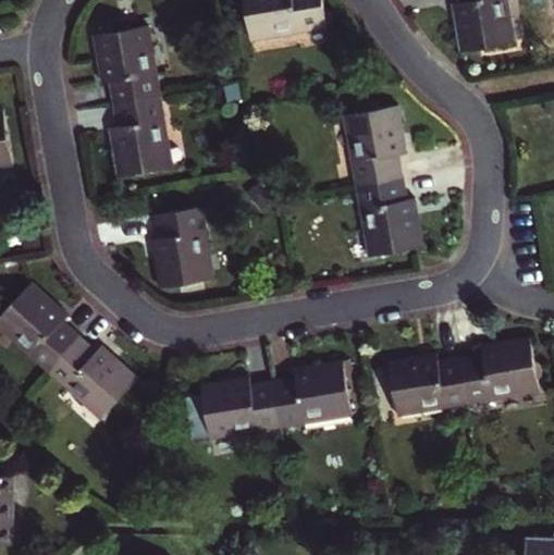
[(242,0),(248,38),(296,29),(296,34),(324,29),(319,0),(242,0)]
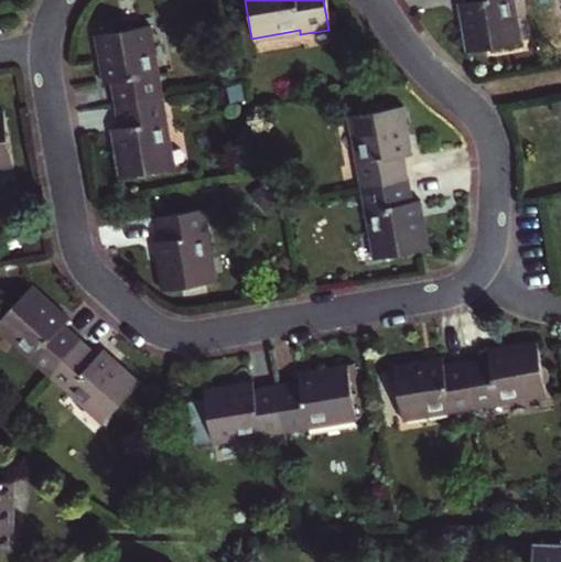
[(462,0),(463,3),(459,3),(463,23),(460,24),(465,52),(517,43),(508,0),(462,0)]
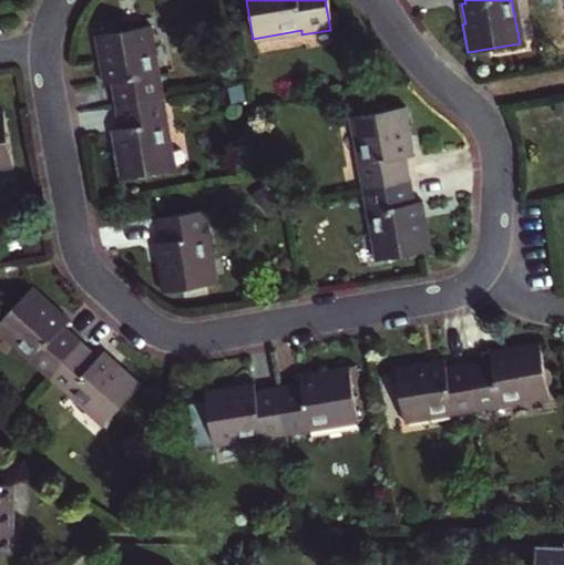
[(110,84),(114,106),(163,99),(159,75),(154,75),(145,28),(93,37),(98,65),(102,65),(105,85),(110,84)]
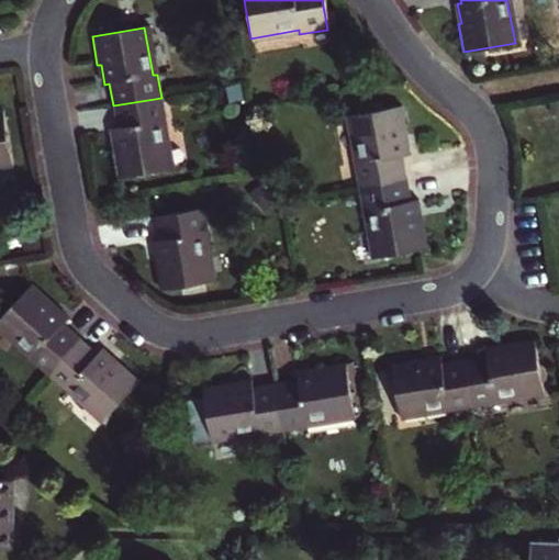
[(112,149),(116,179),(169,169),(161,122),(166,121),(161,98),(113,105),(116,127),(112,129),(116,149),(112,149)]
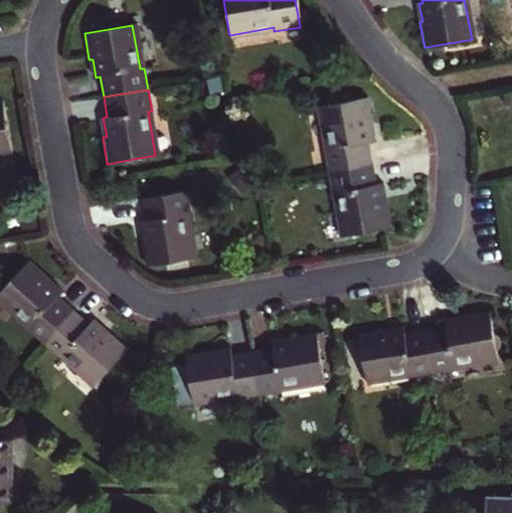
[(324,150),(327,173),(371,165),(367,144),(371,143),(367,124),(371,124),(367,98),(319,106),(327,150),(324,150)]
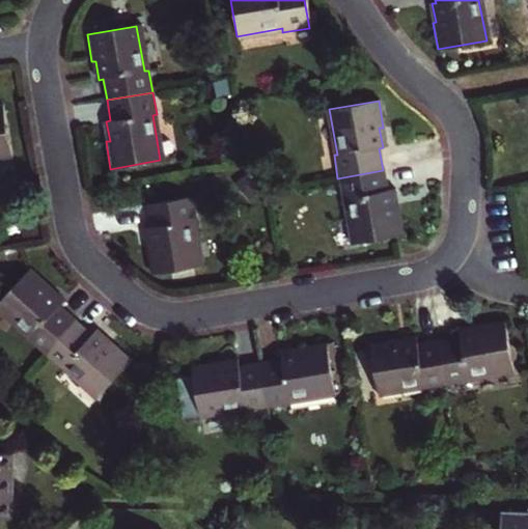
[(0,156),(9,155),(1,107),(0,107),(0,156)]
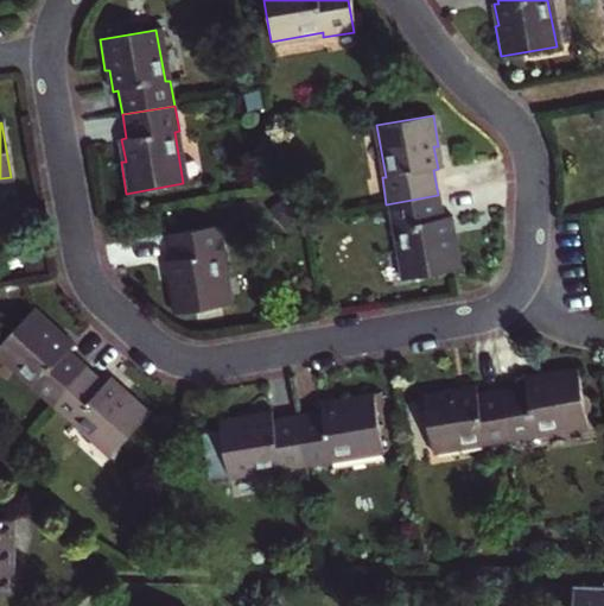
[(395,228),(404,279),(459,271),(455,240),(450,240),(446,218),(442,219),(438,195),(386,204),(390,228),(395,228)]
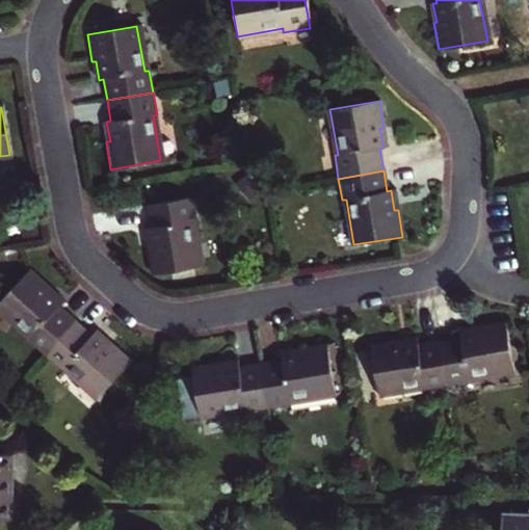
[(146,247),(151,274),(199,266),(190,221),(194,220),(190,199),(147,206),(150,229),(146,229),(149,247),(146,247)]
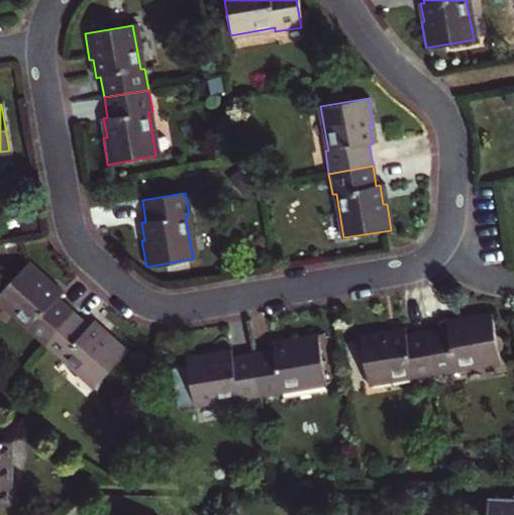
[(42,344),(72,312),(57,297),(60,294),(46,282),(48,279),(28,262),(0,291),(0,302),(28,327),(25,329),(42,344)]
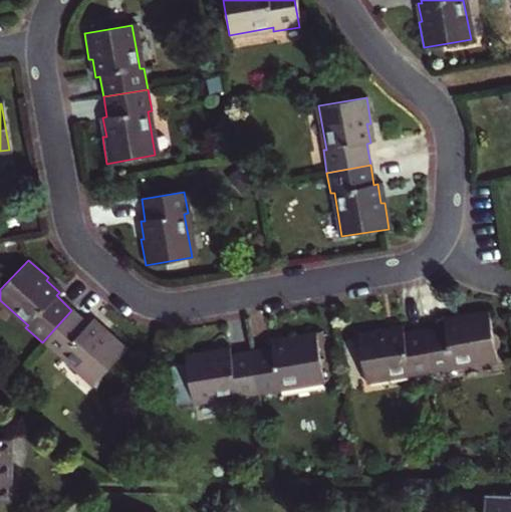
[(86,324),(71,310),(42,342),(58,357),(61,355),(91,385),(125,349),(105,331),(103,333),(89,321),(86,324)]
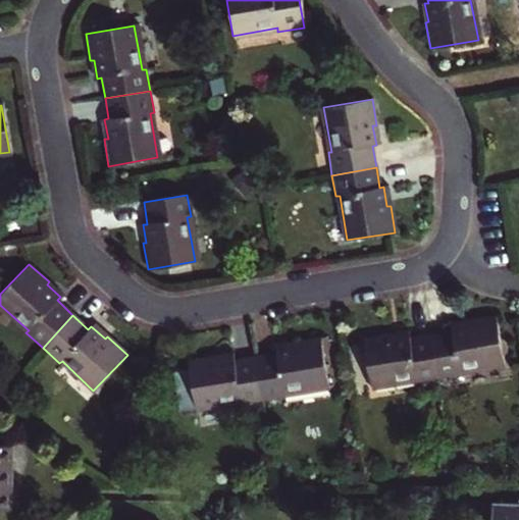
[(451,331),(429,335),(437,378),(459,375),(459,372),(503,364),(494,315),(468,320),(468,324),(451,327),(451,331)]
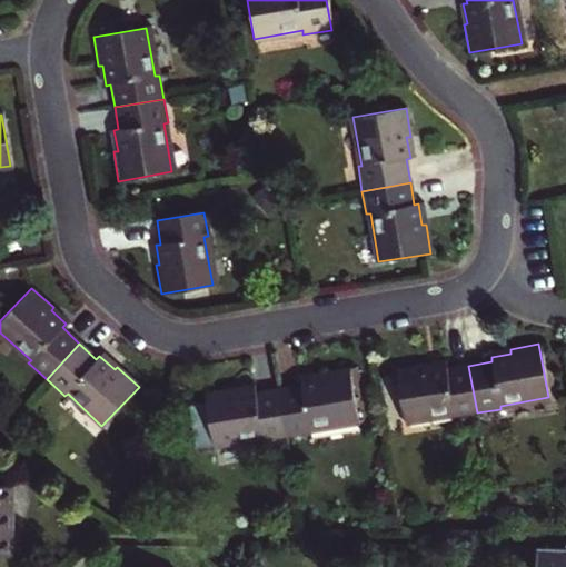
[(424,365),(395,369),(403,423),(453,413),(453,417),(477,413),(468,366),(445,370),(445,365),(424,368),(424,365)]
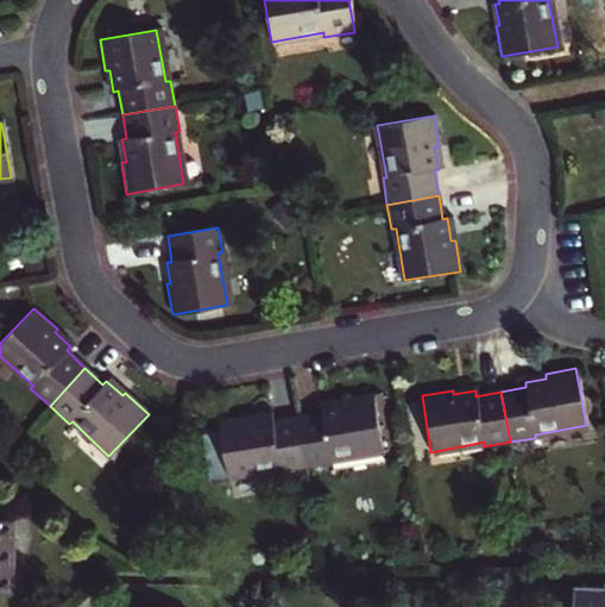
[(322,413),(297,418),(304,468),(332,463),(331,460),(380,451),(372,395),(342,400),(344,405),(321,408),(322,413)]
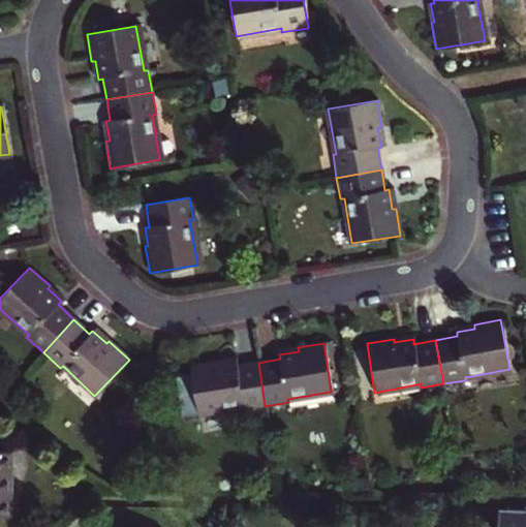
[(243,409),(265,406),(258,363),(238,366),(237,361),(217,365),(217,361),(190,365),(191,374),(175,376),(180,415),(242,406),(243,409)]
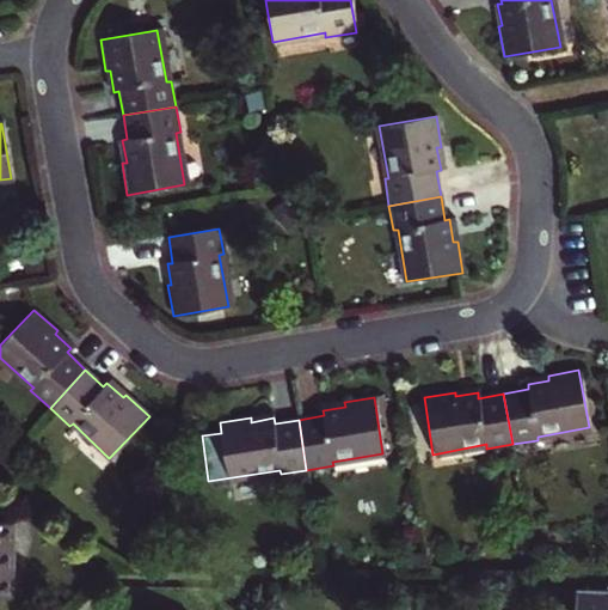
[(0,599),(10,601),(11,525),(0,524),(0,599)]
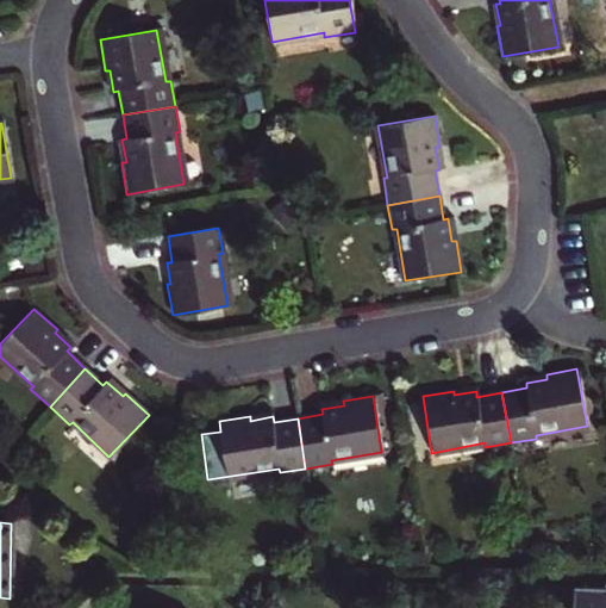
[(605,607),(605,588),(555,588),(554,607),(605,607)]
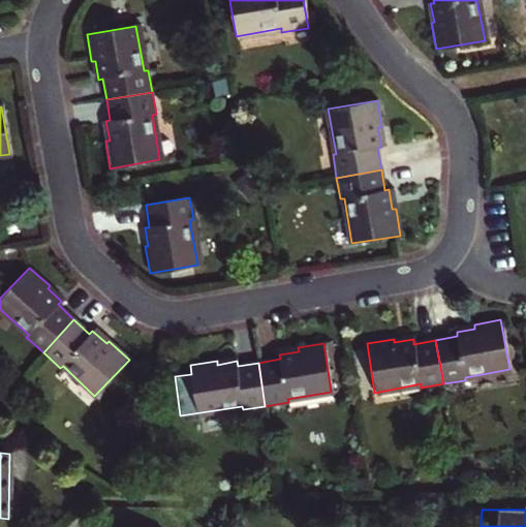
All buildings are outlined.
